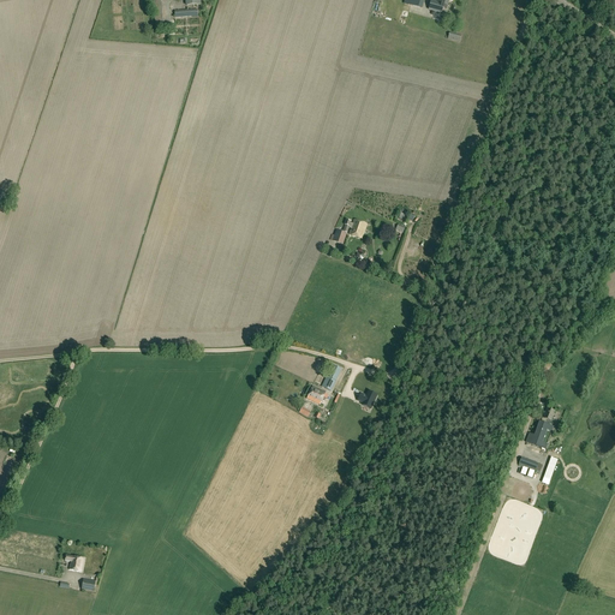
[(168,0),(153,0),(156,30),(172,29),(168,0)]
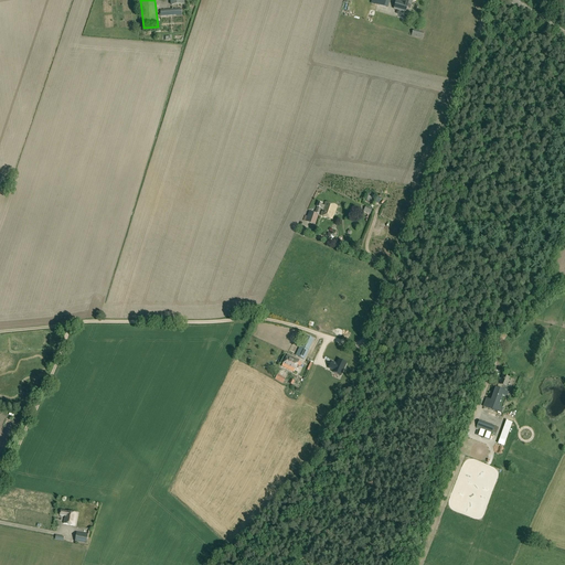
[(411,9),(413,1),(415,2),(416,1),(416,0),(403,0),(403,2),(396,1),(394,10),(406,13),(407,9),(411,9)]
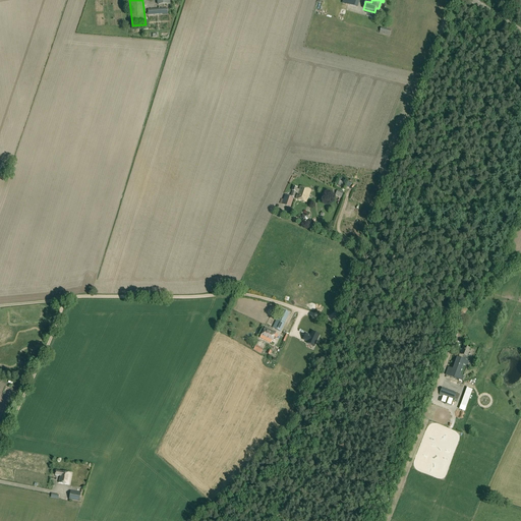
[(311,190),(300,186),(299,189),(297,189),(297,188),(293,186),(292,190),(293,191),(291,196),(294,197),(295,193),(297,194),(296,198),(306,203),(311,190)]
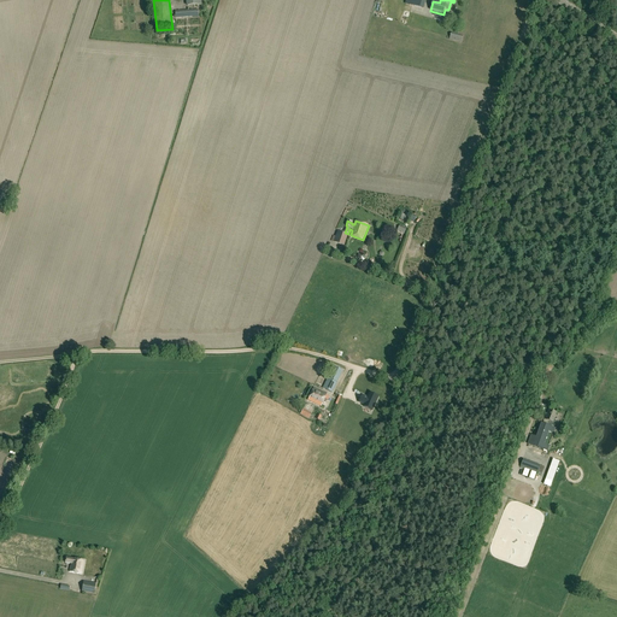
[(348,235),(342,233),(339,244),(345,246),(348,235)]
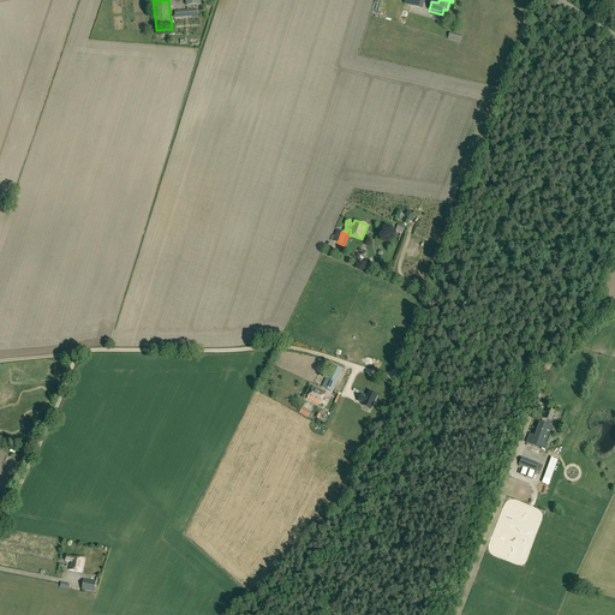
[(341,370),(334,366),(328,378),(329,378),(324,388),(332,392),(341,370)]
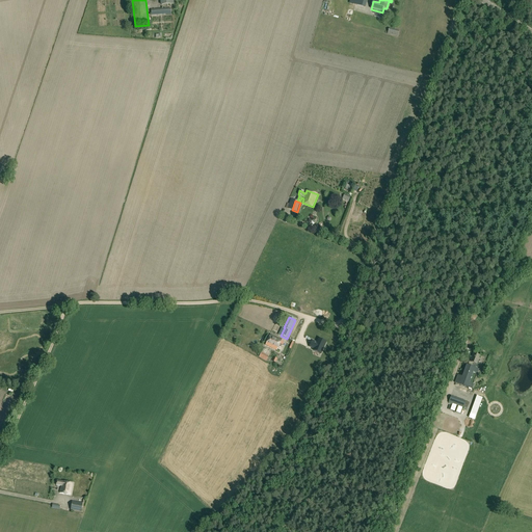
[(277,350),(282,340),(270,335),(266,345),(277,350)]
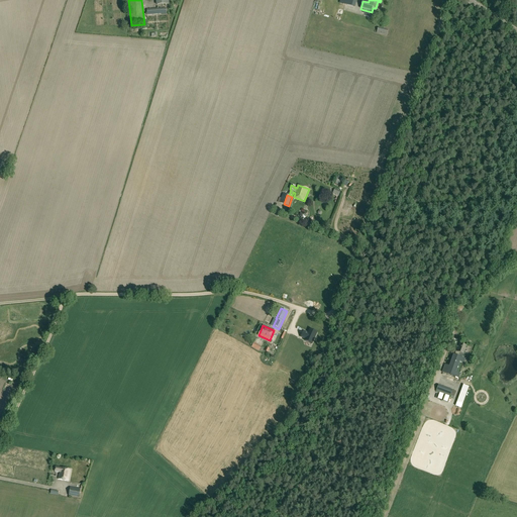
[(314,342),(318,330),(312,328),(311,331),(309,330),(306,328),(303,334),(308,336),(307,339),(314,342)]
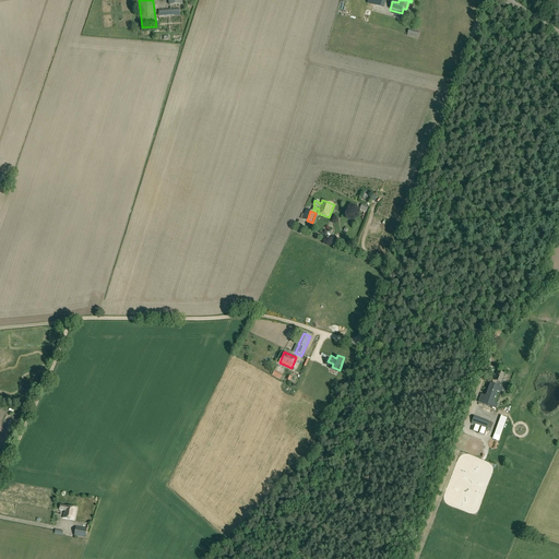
[(478,402),(496,408),(503,388),(500,387),(503,378),(504,373),(498,371),(495,380),(498,381),(496,385),(491,383),(487,395),(482,394),(478,402)]
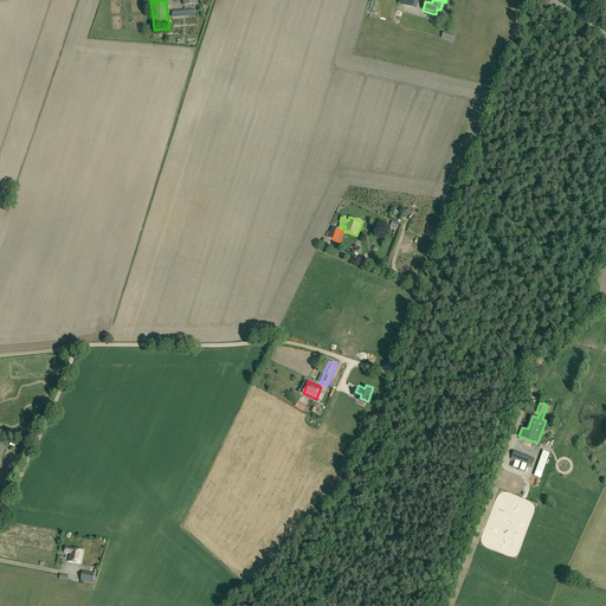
[(545,449),(535,475),(542,478),(553,452),(545,449)]
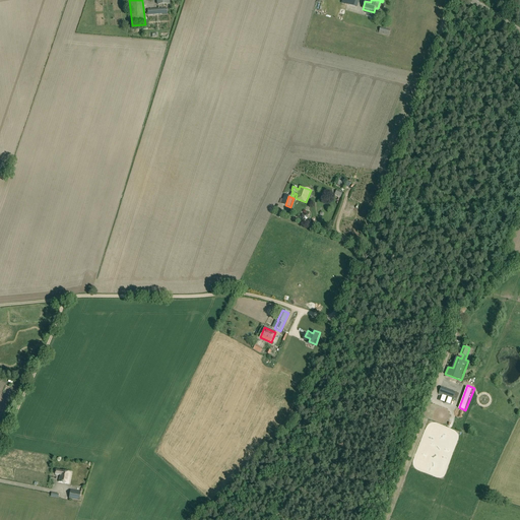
[(70,471),(56,469),(56,474),(61,475),(60,481),(69,483),(70,471)]
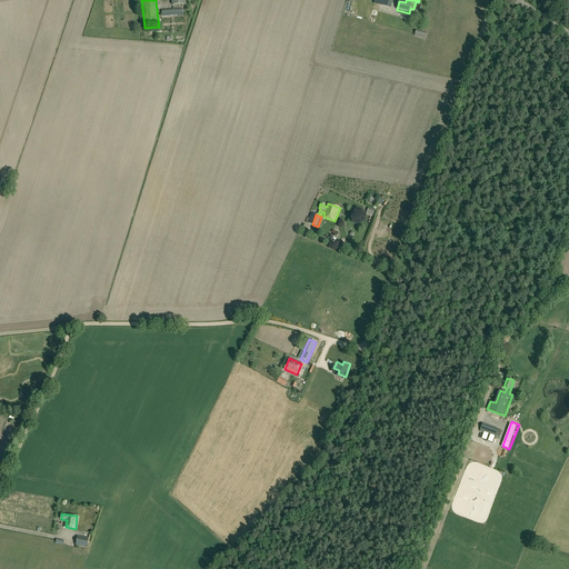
[(89,538),(77,537),(76,546),(87,548),(89,538)]
